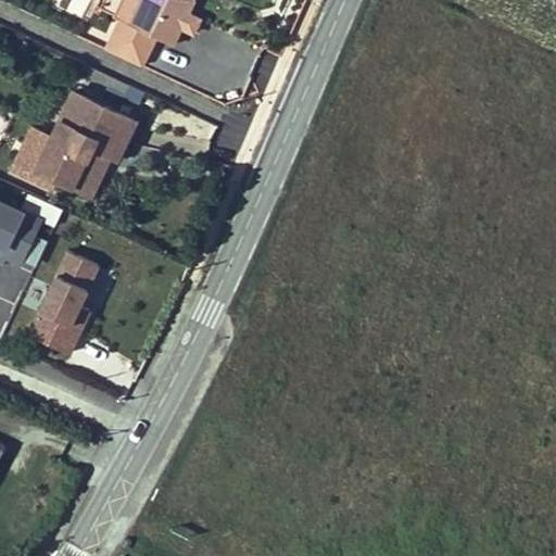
[(139,0),(128,23),(173,43),(193,0),(139,0)]
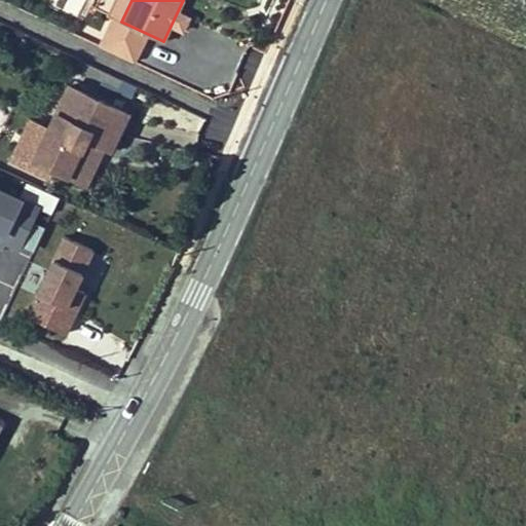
[(132,115),(67,84),(47,125),(33,157),(55,168),(72,176),(90,137),(115,148),(132,115)]
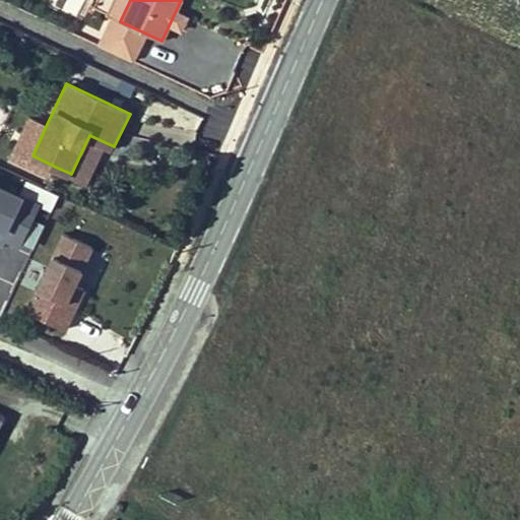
[(33,155),(47,124),(34,118),(15,156),(51,173),(55,167),(33,155)]
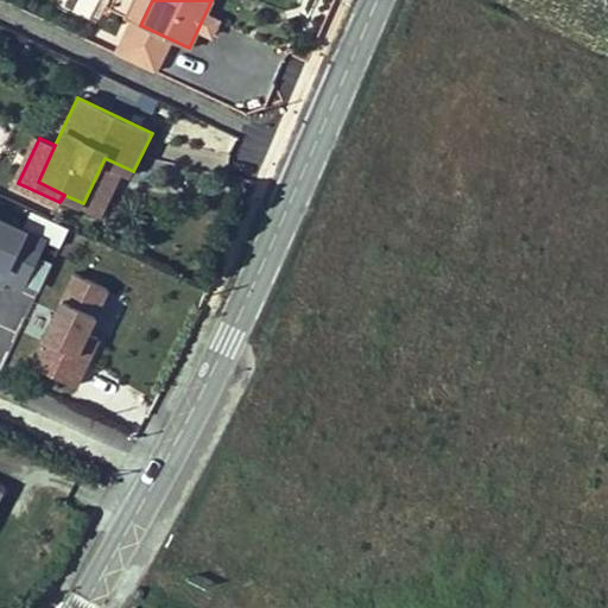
[(0,274),(21,285),(36,258),(43,240),(0,220),(0,274)]
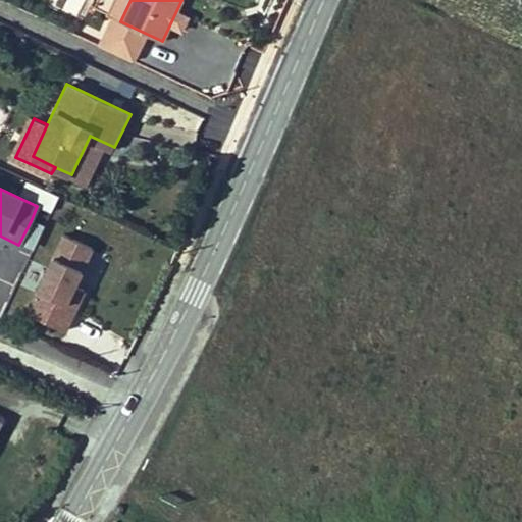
[(31,221),(18,245),(33,252),(44,227),(31,221)]
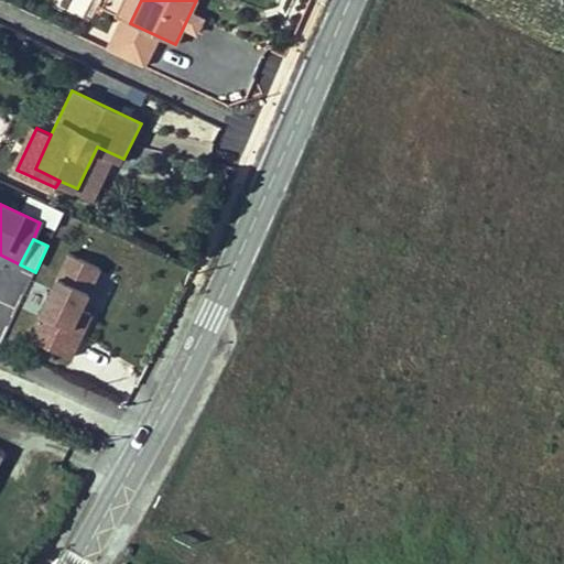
[(99,268),(68,253),(29,338),(71,357),(91,313),(80,307),(99,268)]
